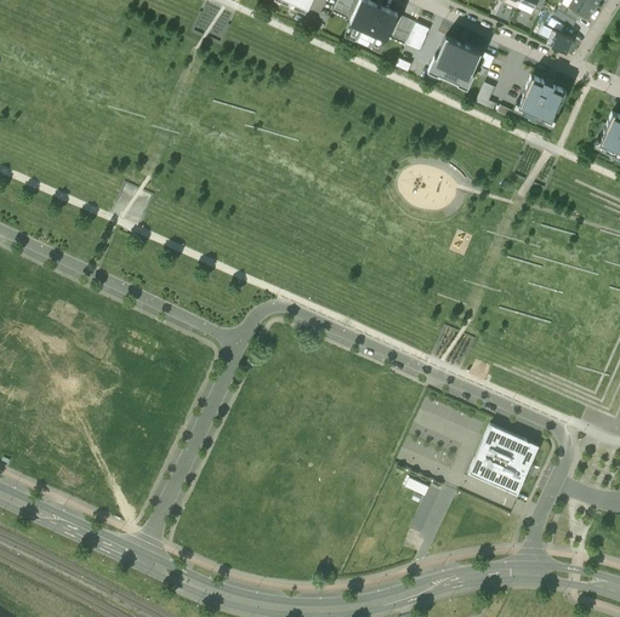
[(312,0),(283,0),(283,1),(307,12),(312,0)]
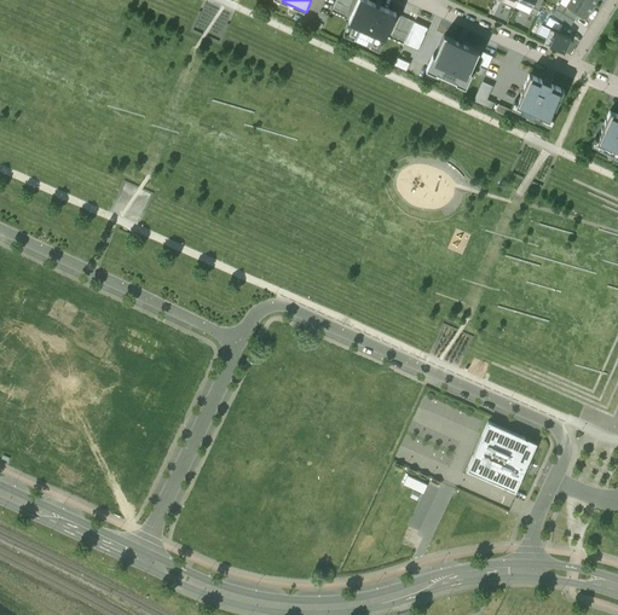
[(339,0),(334,11),(347,17),(354,0),(339,0)]
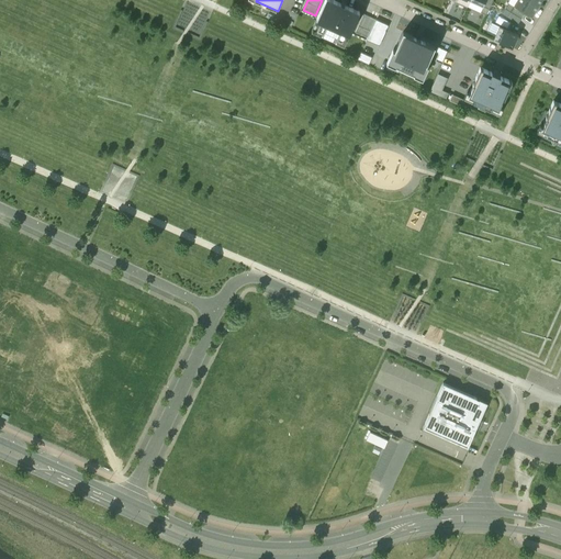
[(360,14),(328,0),(326,0),(317,22),(322,23),(317,31),(343,43),(346,35),(350,36),(360,14)]
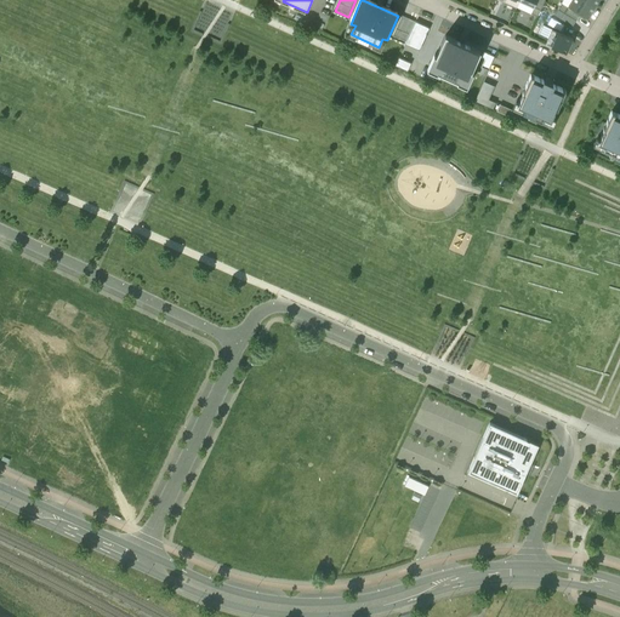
[(539,0),(535,10),(532,16),(539,20),(546,0),(539,0)]
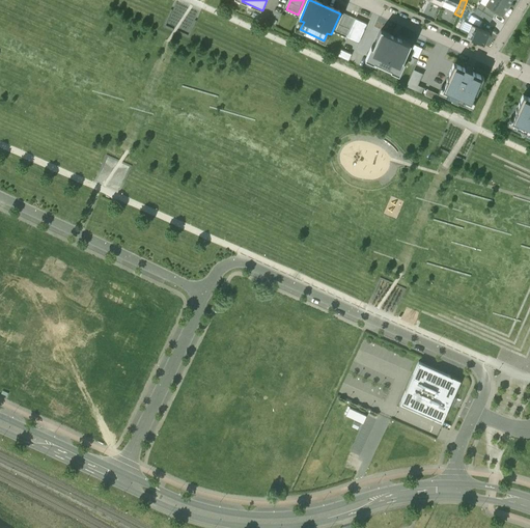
[(509,6),(498,0),(491,0),(486,7),(497,15),(503,18),(509,6)]
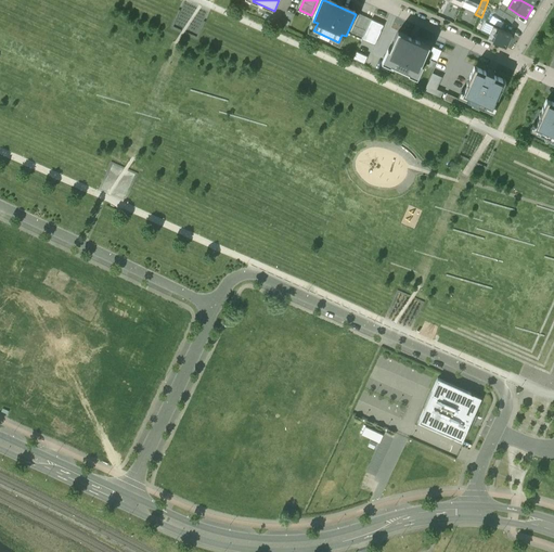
[(509,8),(502,4),(499,10),(516,21),(519,15),(509,8)]
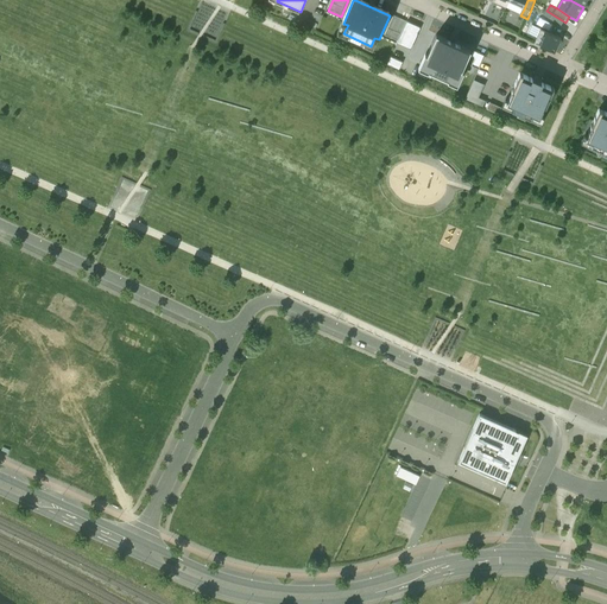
[(566,23),(547,11),(543,17),(561,29),(566,23)]
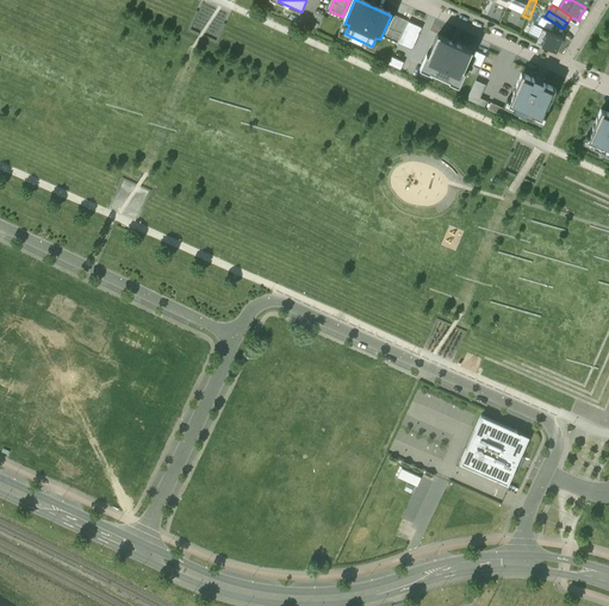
[(396,18),(386,37),(399,43),(409,24),(396,18)]
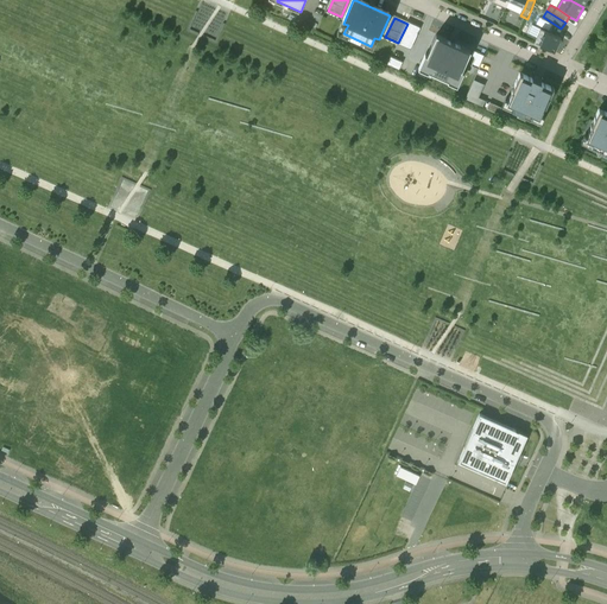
[(562,40),(542,31),(535,45),(555,53),(562,40)]
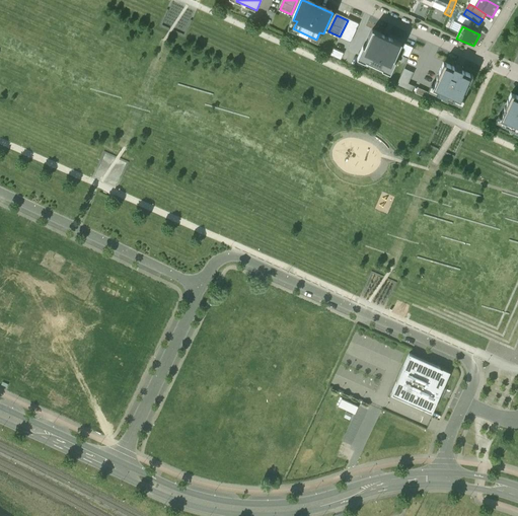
[(382,35),(372,31),(365,49),(366,49),(363,55),(368,57),(366,63),(383,71),(385,65),(390,68),(393,62),(394,62),(402,45),(393,41),(392,42),(381,37),(382,35)]
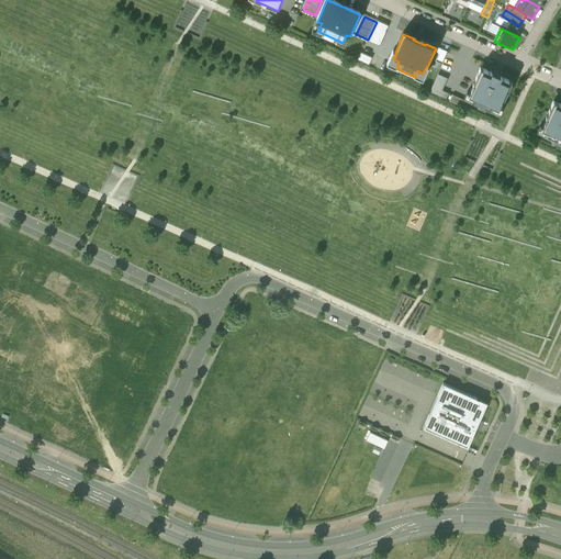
[(473,86),(474,87),(469,98),(475,100),(473,103),(492,111),(493,109),(498,111),(504,100),(505,101),(513,84),(481,69),(473,86)]
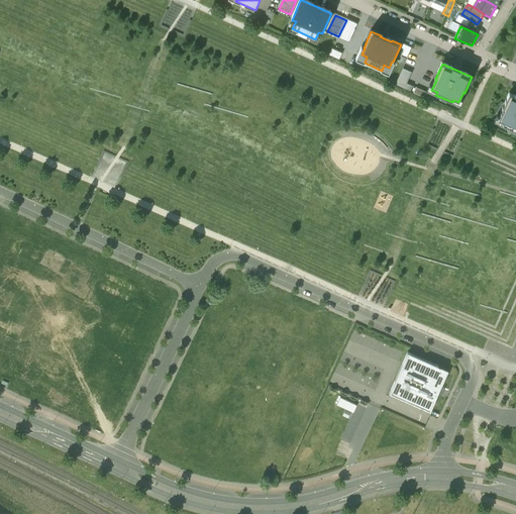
[(427,94),(416,89),(414,94),(425,99),(427,94)]
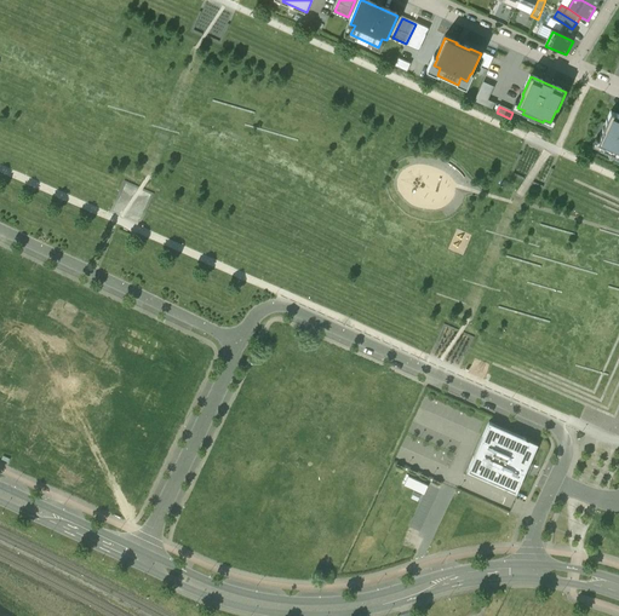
[(602,132),(603,132),(599,144),(605,148),(603,150),(618,157),(618,116),(611,113),(602,132)]
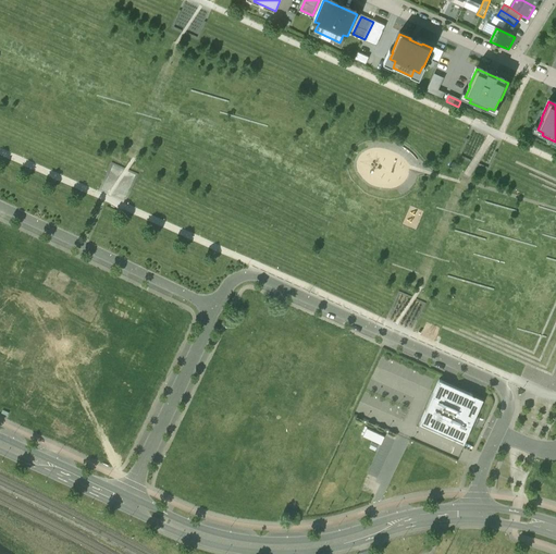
[(420,426),(464,445),(484,401),(440,381),(420,426)]
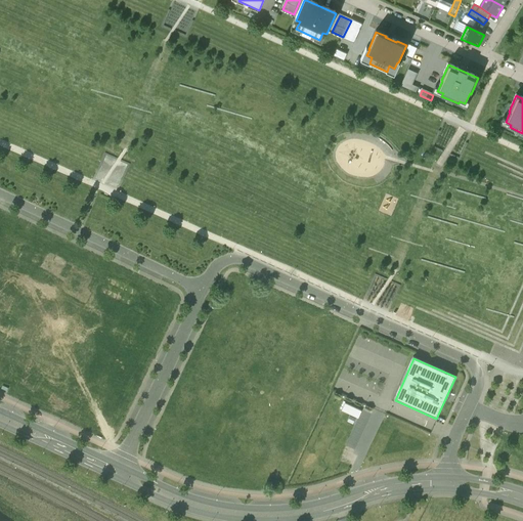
[(362,413),(346,404),(342,411),(358,420),(362,413)]
